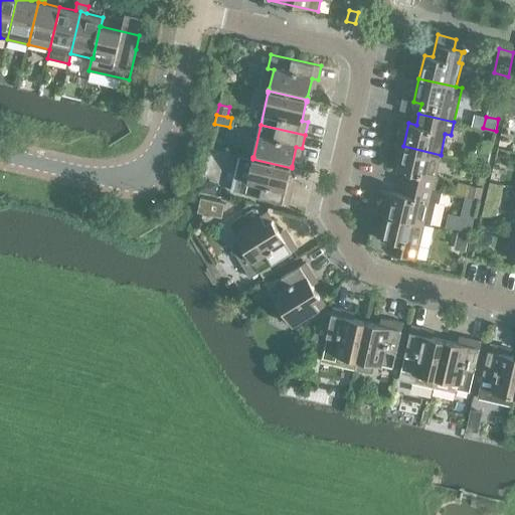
[(435,178),(441,155),(403,146),(397,170),(405,171),(403,182),(436,189),(438,179),(435,178)]
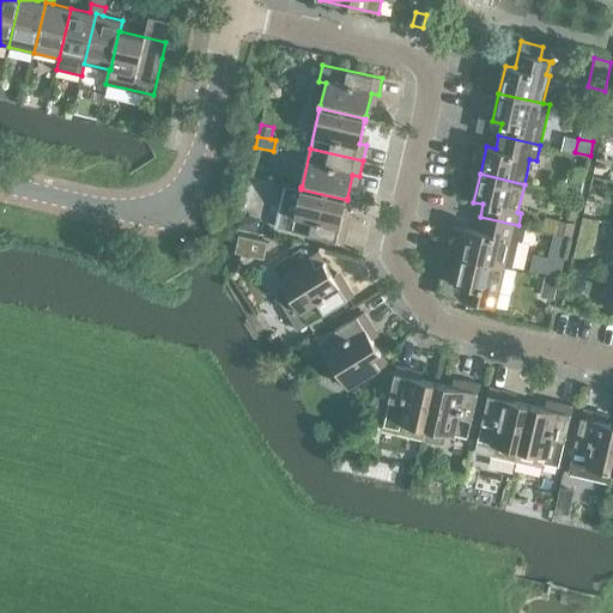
[(566,193),(580,195),(583,181),(570,178),(566,193)]
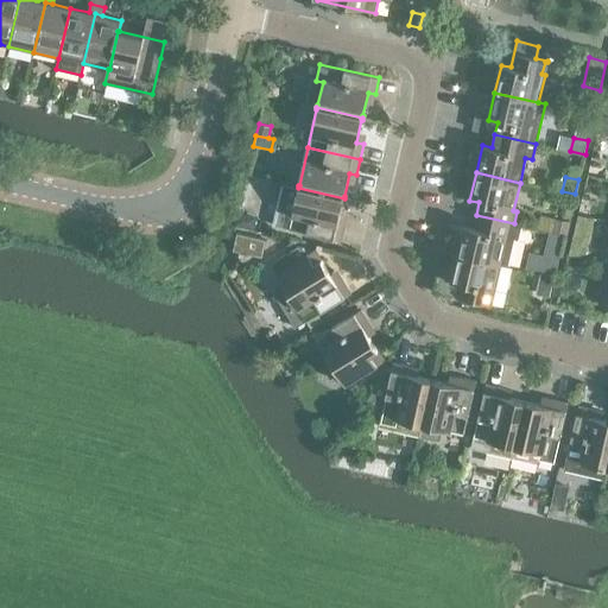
[(343,200),(344,198),(298,188),(297,189),(298,189),(289,229),(341,241),(344,225),(337,222),(343,200)]
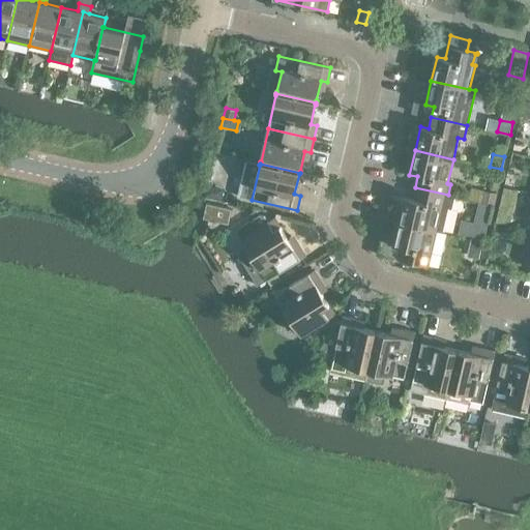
[(499,218),(512,222),(521,187),(507,184),(499,218)]
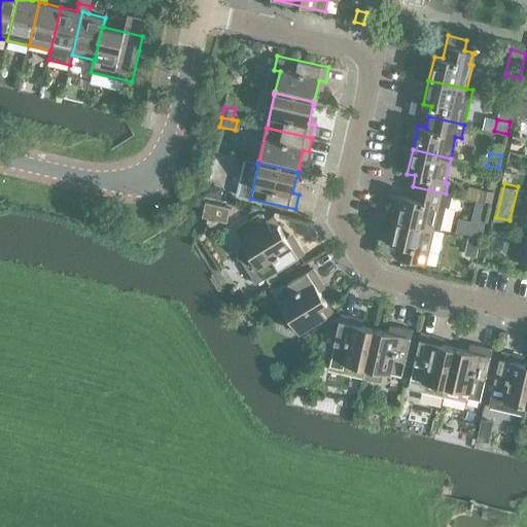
[(208,184),(205,196),(219,199),(222,188),(208,184)]
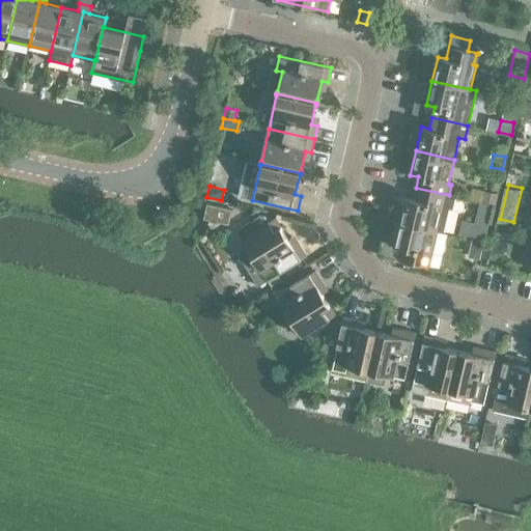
[(454,197),(449,195),(416,188),(413,199),(404,197),(399,221),(438,230),(444,231),(449,210),(451,210),(454,197)]
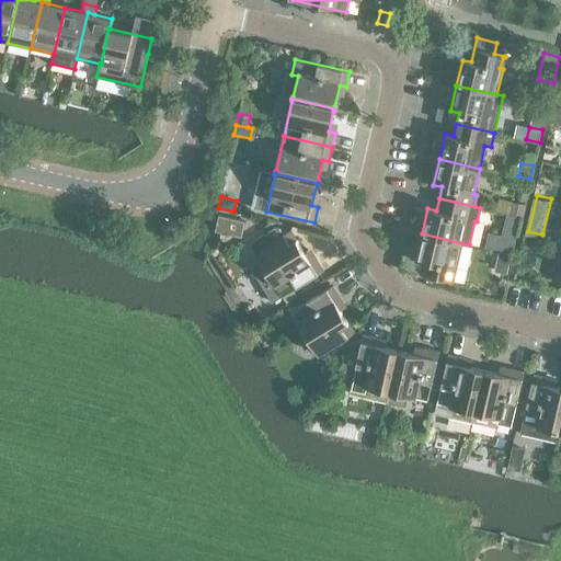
[(511,215),(522,217),(525,204),(514,202),(511,215)]
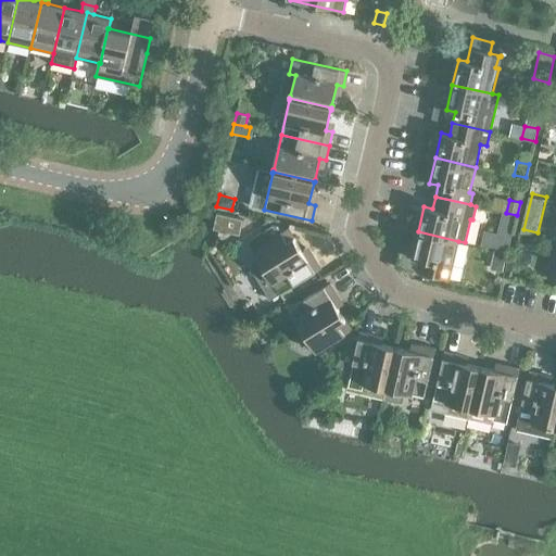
[(214,211),(210,230),(229,235),(234,215),(214,211)]
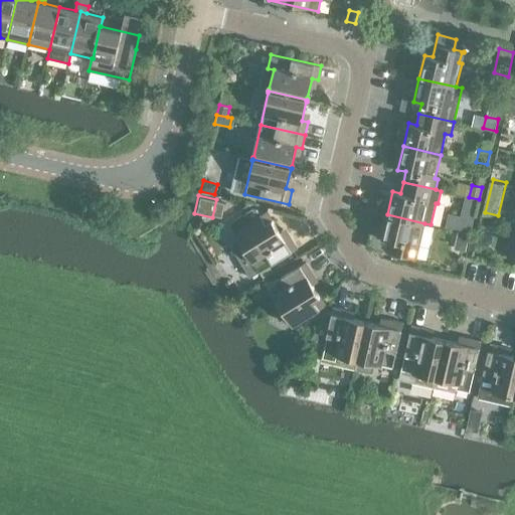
[(285,238),(280,231),(267,211),(260,216),(255,209),(251,209),(228,223),(239,241),(231,246),(250,278),(297,247),(290,235),(285,238)]
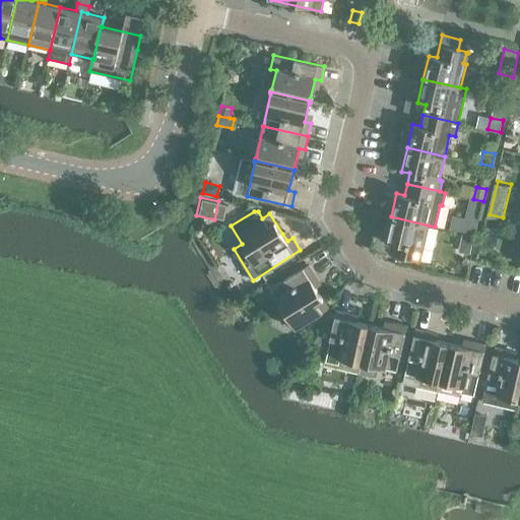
[(423,249),(429,225),(391,216),(386,240),(393,242),(391,254),(420,260),(420,259),(418,259),(420,248),(423,249)]
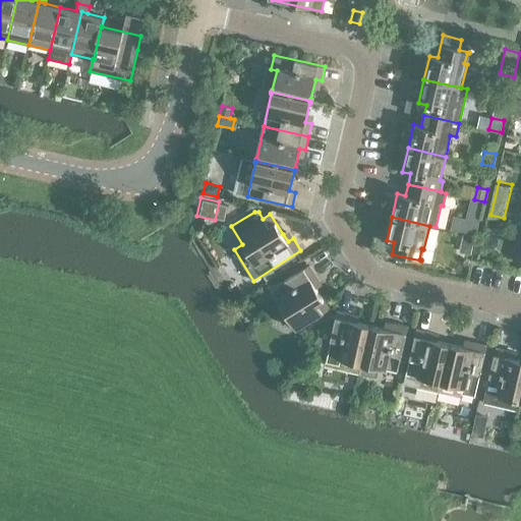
[(468,223),(466,234),(477,236),(479,225),(468,223)]
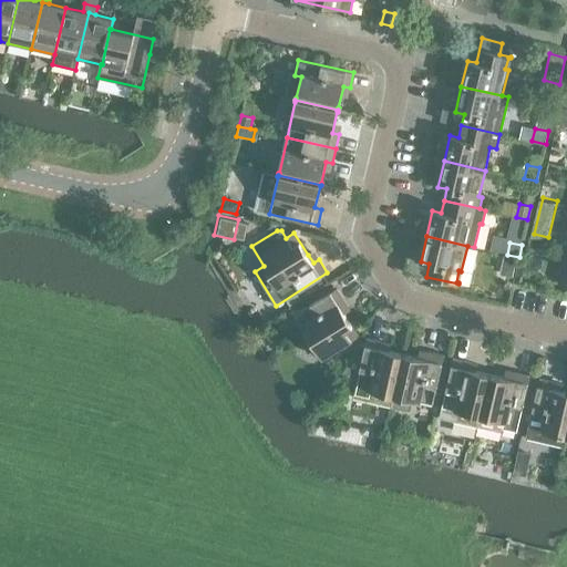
[(518,257),(507,255),(503,271),(515,275),(518,257)]
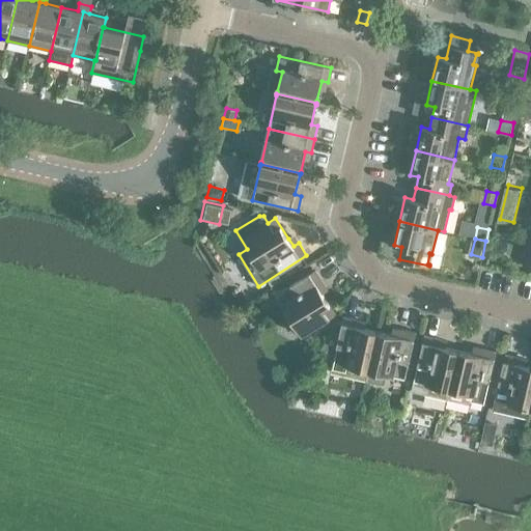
[(323,282),(315,270),(276,295),(302,336),(336,314),(317,285),(323,282)]
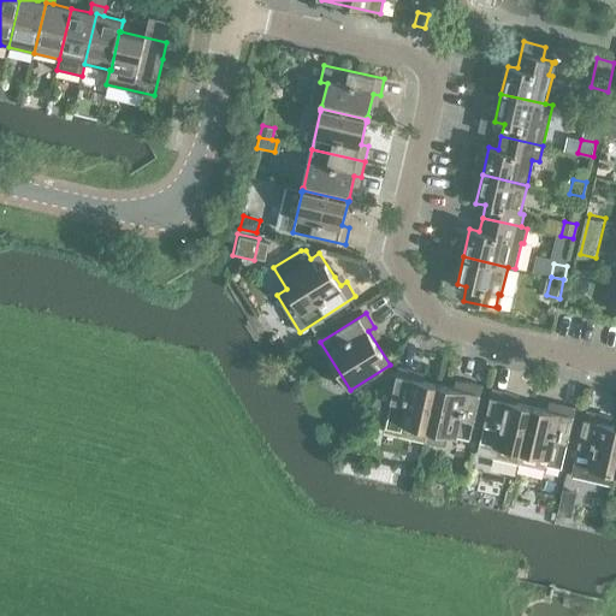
[(425,443),(428,431),(439,384),(437,383),(437,384),(414,378),(415,371),(398,367),(397,374),(389,372),(369,407),(389,412),(384,433),(425,443)]
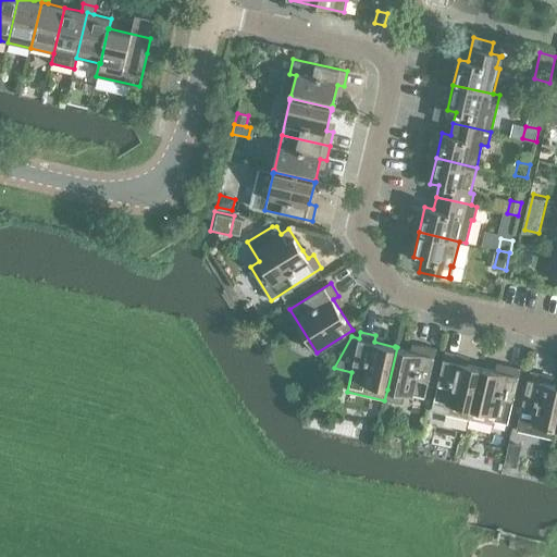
[(398,347),(397,347),(387,390),(388,390),(390,390),(425,397),(436,349),(421,346),(420,353),(398,348),(398,347)]
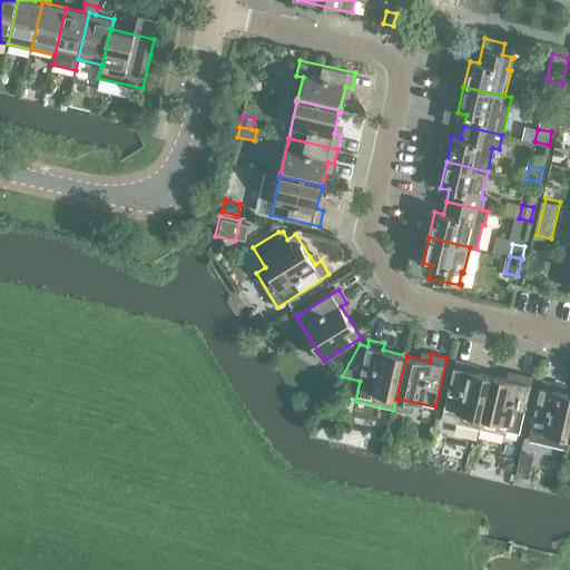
[(480,430),(493,375),(491,374),(491,375),(469,370),(471,364),(455,360),(442,421),(480,430)]
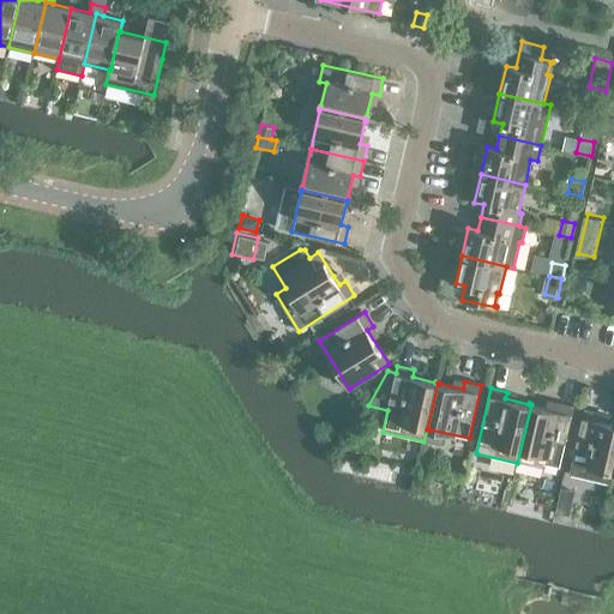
[(533,404),(531,404),(517,463),(542,469),(543,463),(560,467),(575,407),(558,403),(555,410),(533,405),(533,404)]
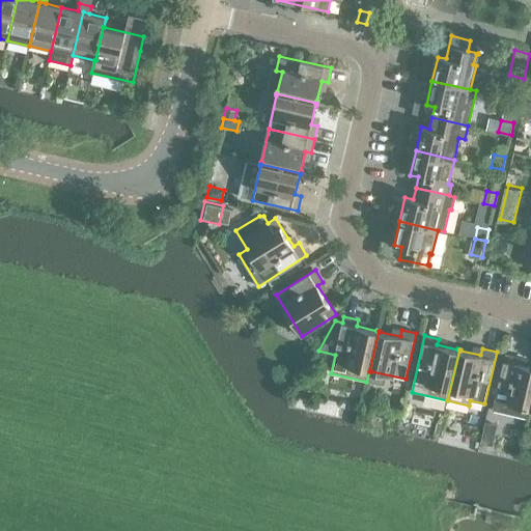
[(530,409),(530,406),(530,366),(518,363),(520,358),(505,354),(494,406),(507,409),(509,402),(529,408),(530,409)]
